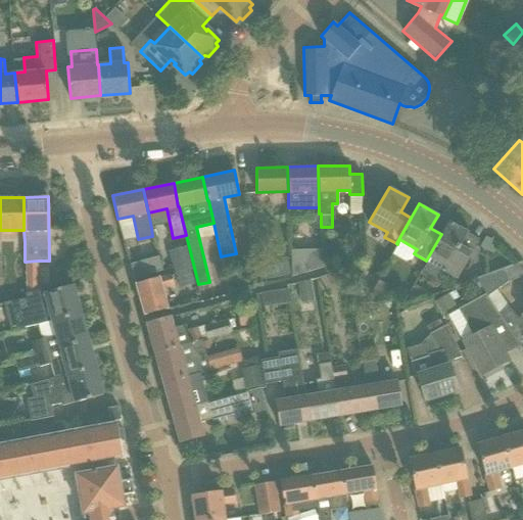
[(457,278),(471,251),(460,245),(468,231),(448,221),(441,234),(426,261),(427,261),(429,256),(446,267),(443,271),(457,278)]
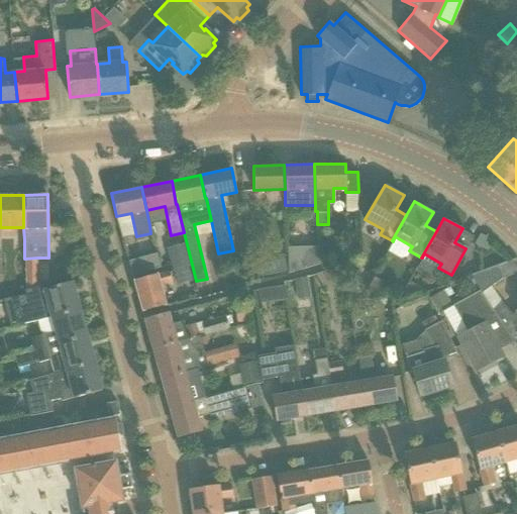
[(288,272),(303,268),(302,245),(287,245),(288,250),(288,272)]
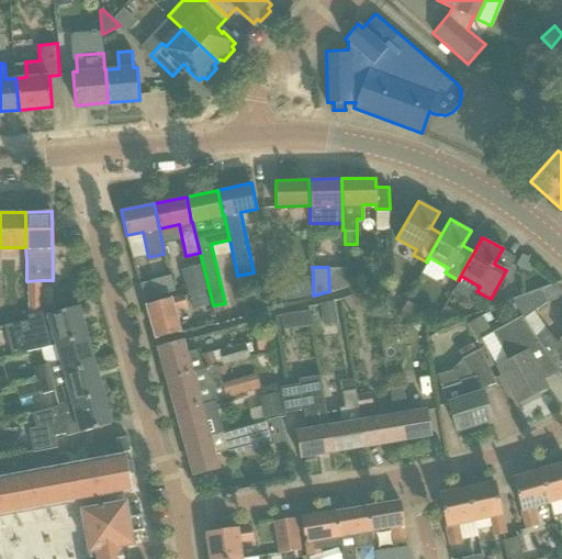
[(202,271),(182,276),(187,293),(206,288),(202,271)]
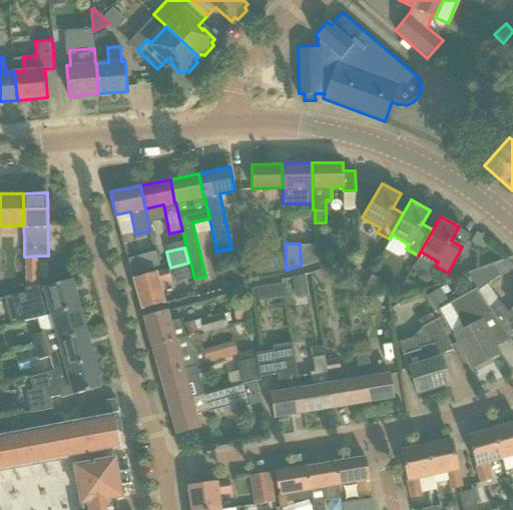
[(156,250),(127,258),(131,272),(159,264),(156,250)]
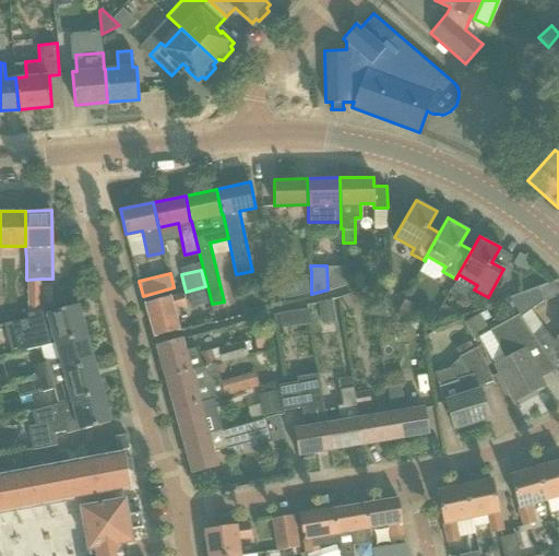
[(273,299),(310,293),(307,274),(270,281),(273,299)]
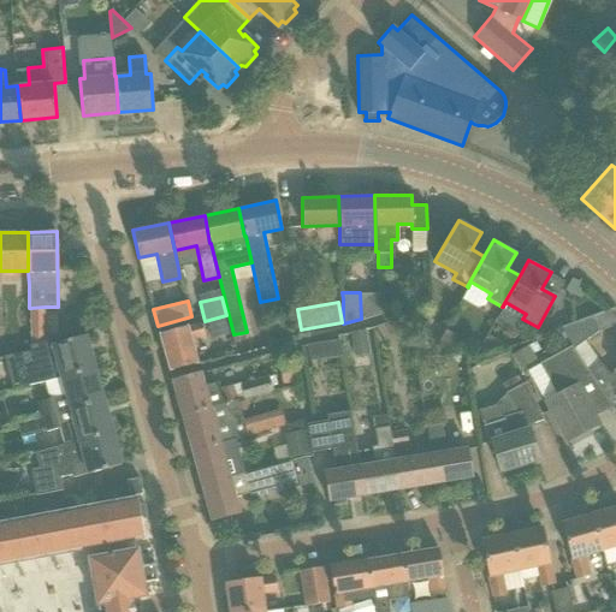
[(586,316),(562,326),(572,345),(573,346),(585,338),(599,330),(591,315),(586,316)]
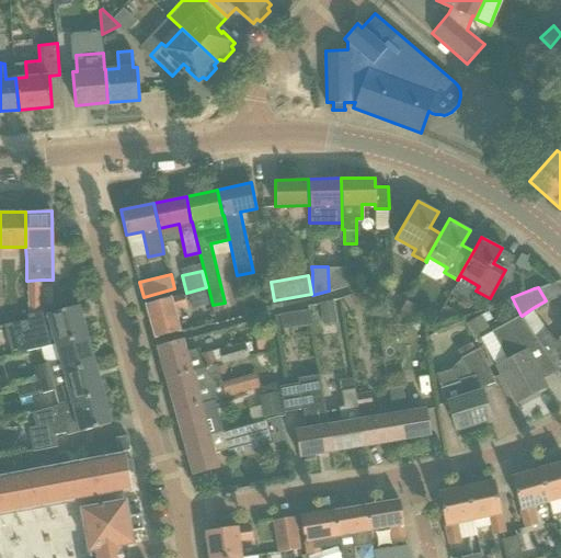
[(209,304),(205,288),(189,293),(193,308),(209,304)]
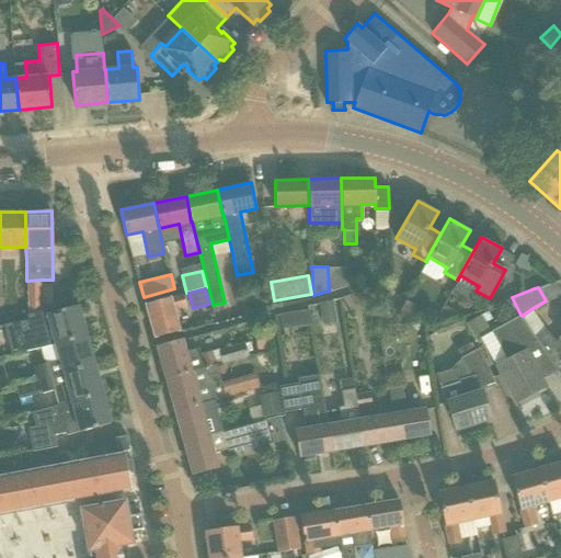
[(183,293),(146,304),(155,337),(180,330),(174,308),(186,305),(183,293)]
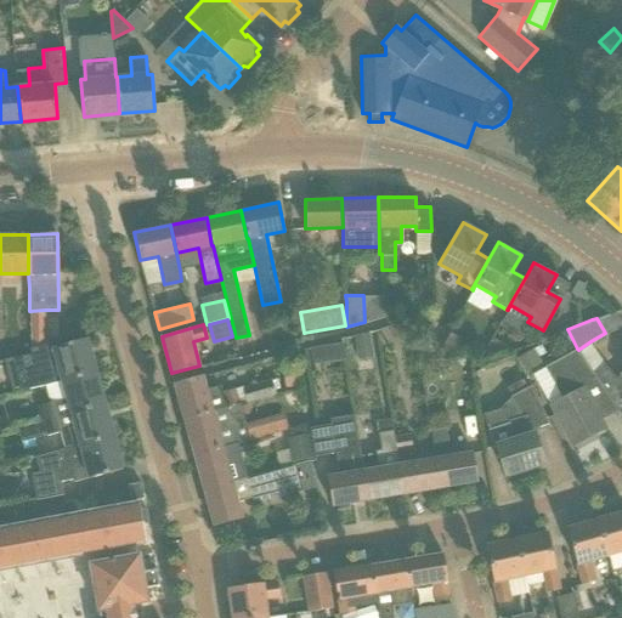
[(369,332),(354,334),(357,358),(373,356),(369,332)]
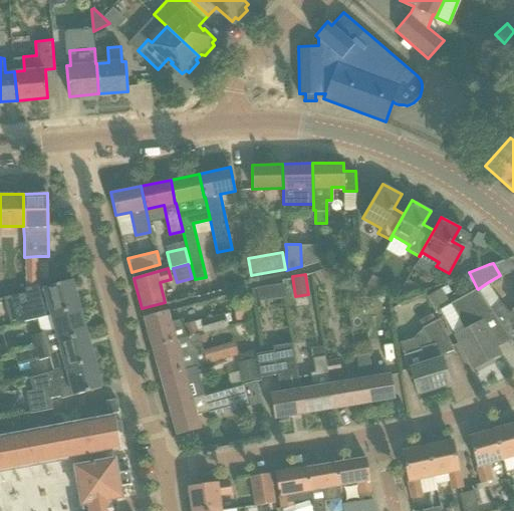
[(24,291),(16,293),(20,308),(33,305),(47,301),(50,313),(51,314),(79,306),(71,279),(44,286),(43,281),(37,283),(26,286),(24,287),(24,291)]
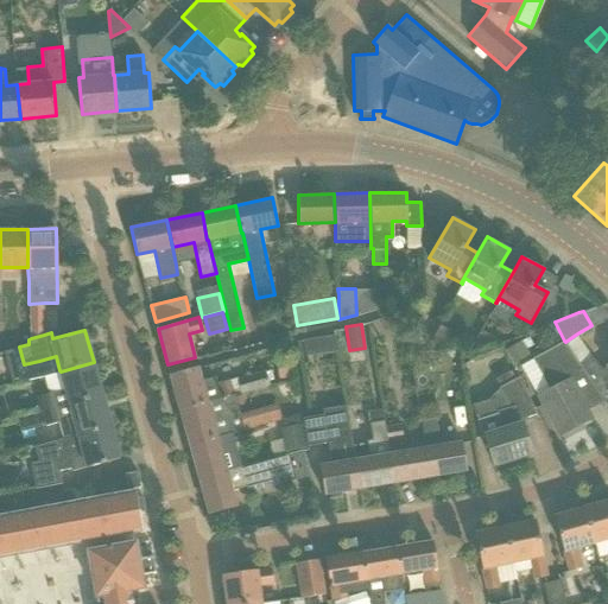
[(314,336),(303,338),(305,355),(316,353),(314,336)]
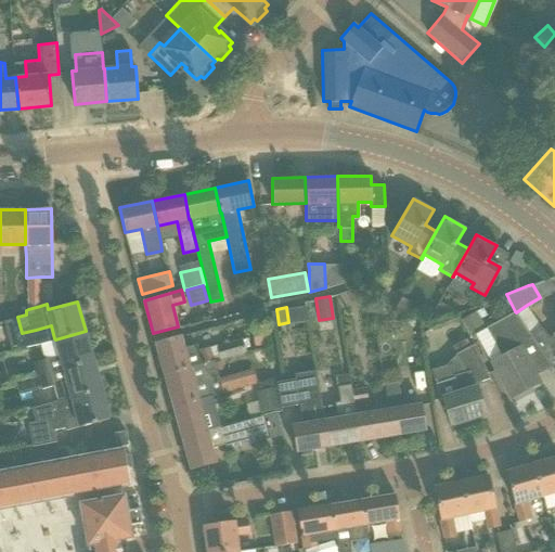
[(461,319),(468,332),(483,322),(476,310),(461,319)]
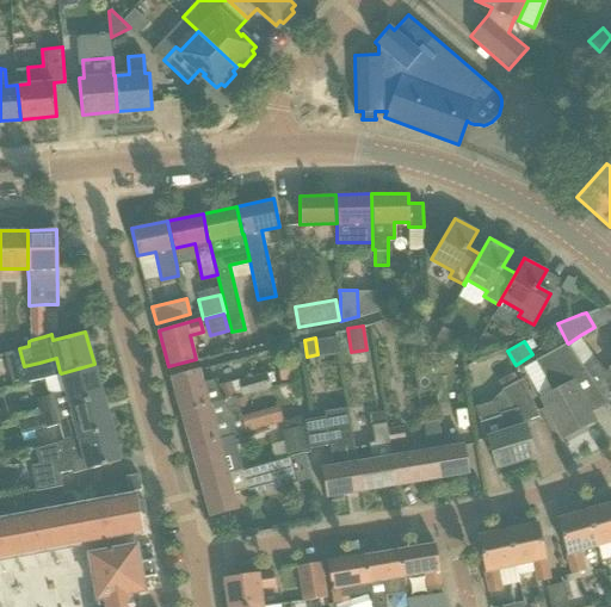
[(567,342),(536,359),(553,390),(541,396),(562,437),(594,419),(590,412),(606,402),(606,404),(609,403),(582,365),(572,350),(568,344),(567,342)]
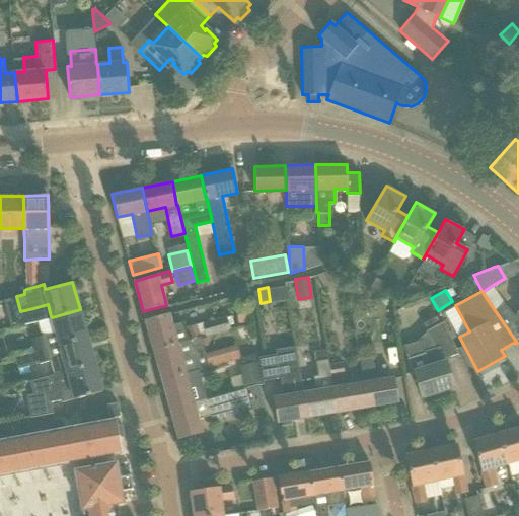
[(505,302),(495,310),(517,343),(518,346),(518,310),(518,311),(514,314),(505,302)]
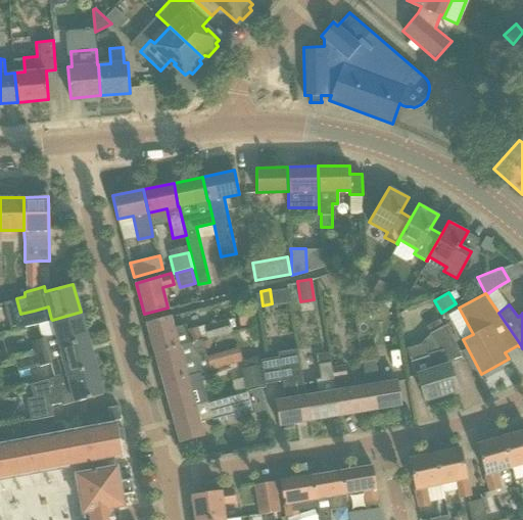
[(170,315),(146,322),(150,337),(152,344),(154,351),(202,338),(214,335),(252,324),(249,308),(237,311),(239,323),(235,324),(233,317),(203,324),(203,323),(187,328),(186,323),(173,326),(170,316),(170,315)]
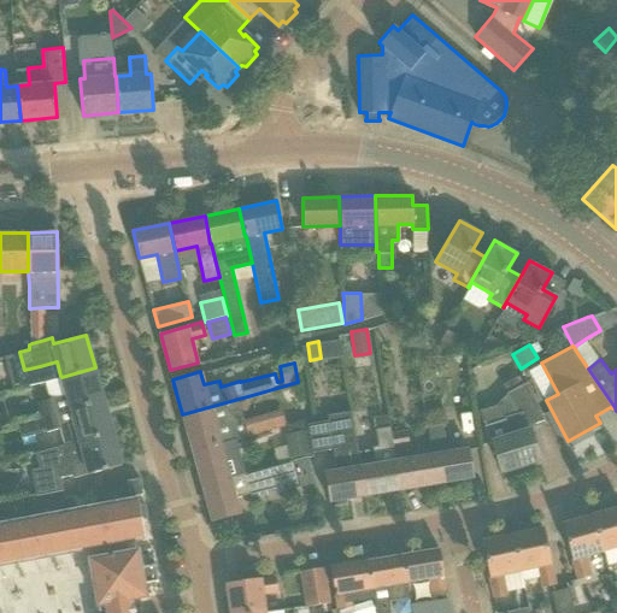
[(48,399),(36,401),(41,417),(42,416),(104,399),(95,367),(62,377),(66,394),(48,399)]
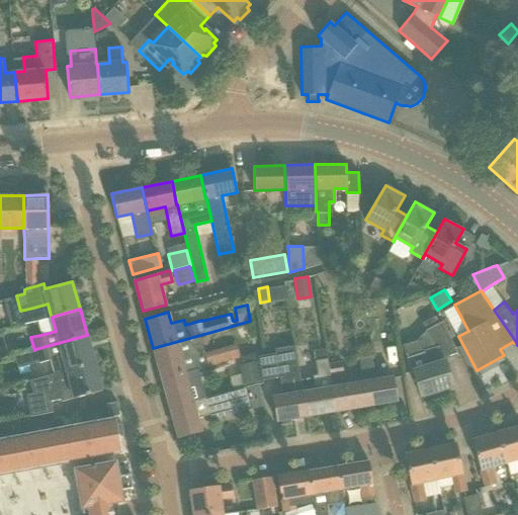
[(416,379),(421,396),(453,385),(445,360),(443,360),(442,358),(458,353),(442,321),(440,322),(431,326),(425,330),(434,346),(424,349),(424,350),(407,356),(414,380),(416,379)]
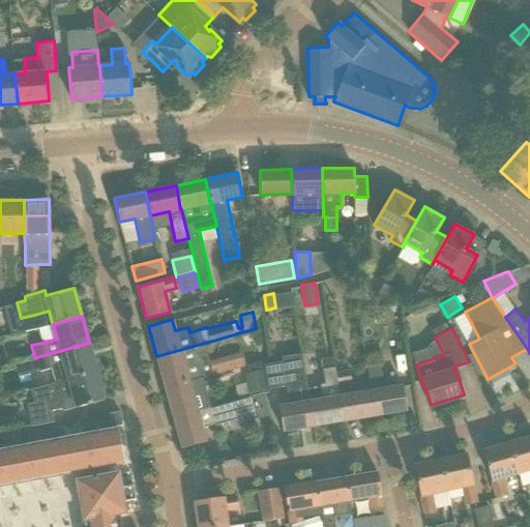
[(36,357),(35,358),(39,370),(51,367),(56,382),(57,382),(57,381),(96,371),(89,343),(36,357)]
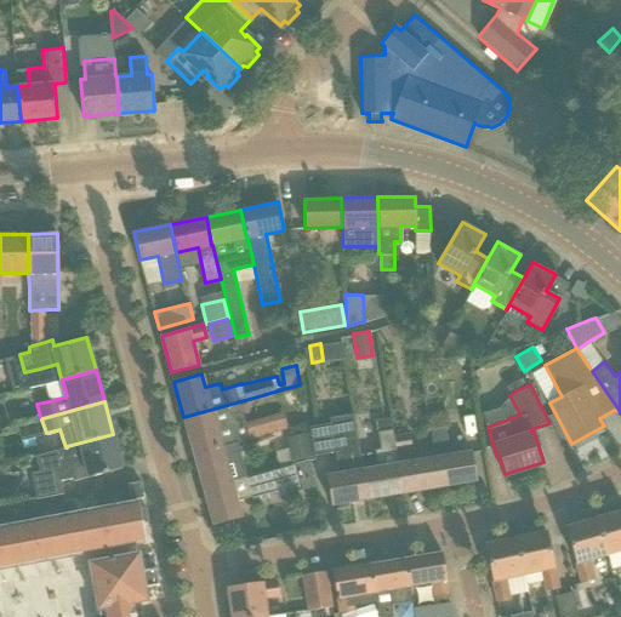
[(240,401),(183,417),(189,435),(191,444),(193,452),(222,445),(237,440),(267,432),(262,416),(245,421),(240,401)]
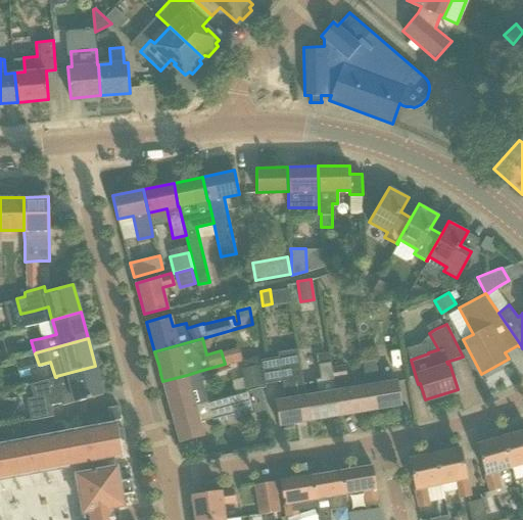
[(259,359),(260,364),(264,383),(282,380),(285,398),(275,400),(279,424),(283,424),(284,427),(293,425),(292,422),(310,419),(305,395),(298,347),(277,350),(278,356),(259,359)]
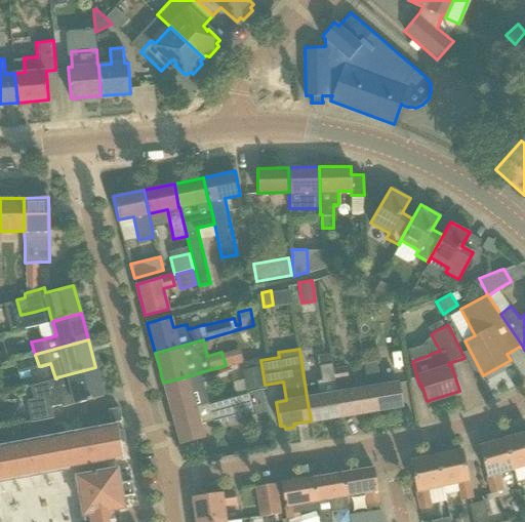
[(372,410),(403,405),(399,382),(380,385),(377,361),(364,363),(368,387),(372,410)]
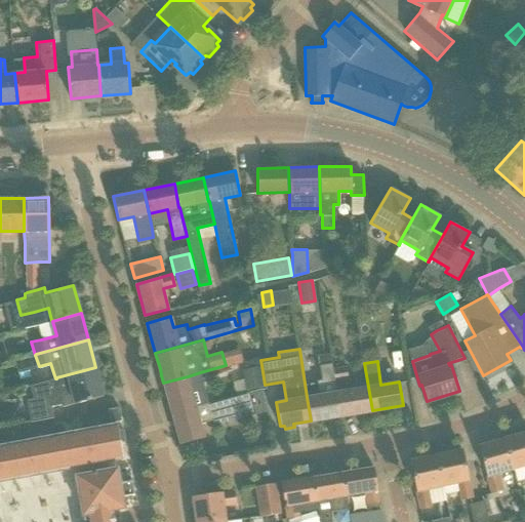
[(316,379),(319,395),(307,397),(311,420),(341,415),(337,392),(334,379),(333,367),(332,362),(320,364),(322,377),(316,379)]
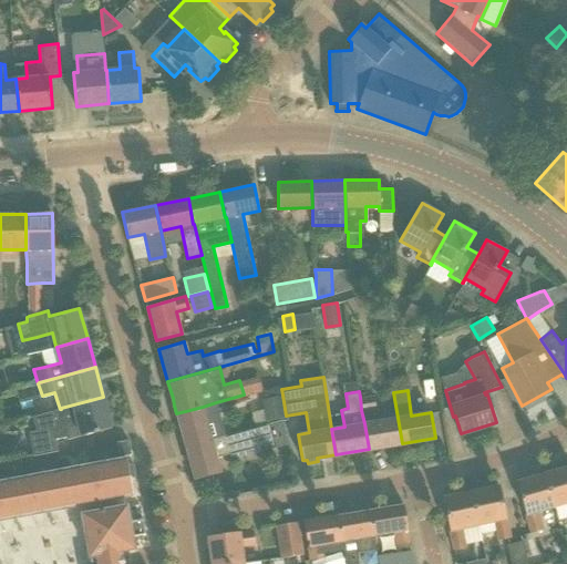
[(261,398),(265,419),(286,416),(282,395),(261,398)]
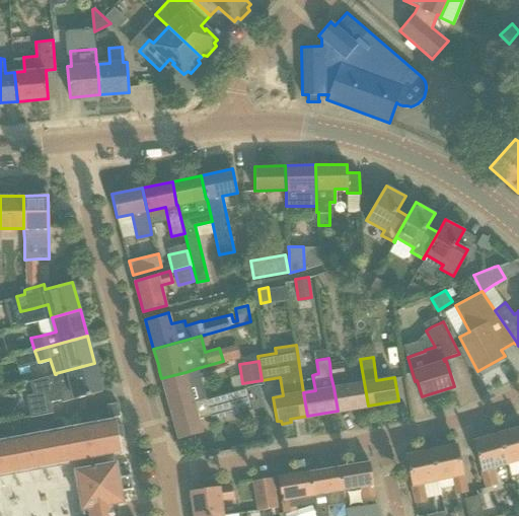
[(329,363),(330,375),(344,374),(342,361),(329,363)]
